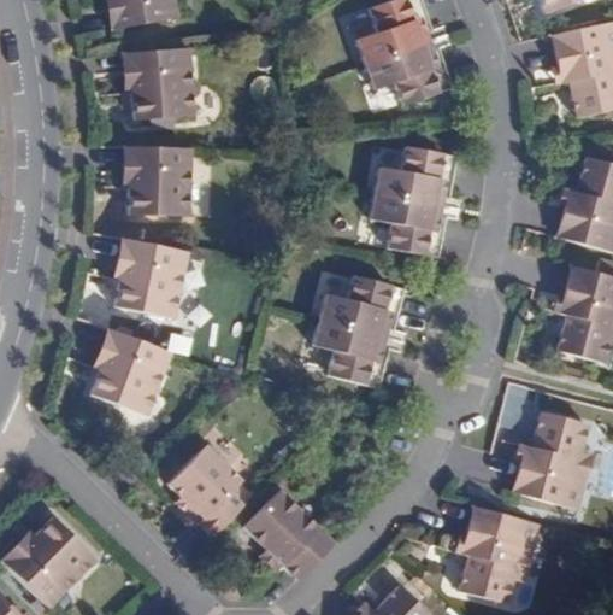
[(105,0),(111,28),(118,27),(112,0),(105,0)]
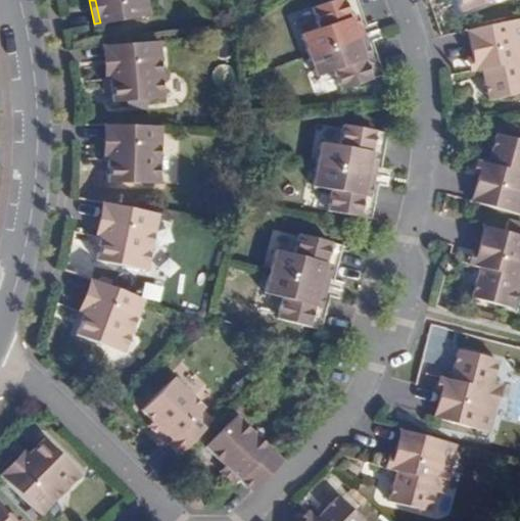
[(95,0),(100,22),(149,14),(146,0),(95,0)]
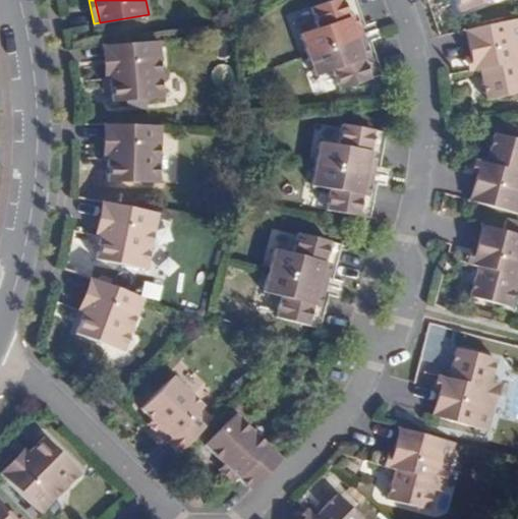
[(300,34),(307,53),(379,29),(376,20),(366,24),(358,0),(330,0),(310,7),(318,26),(300,34)]
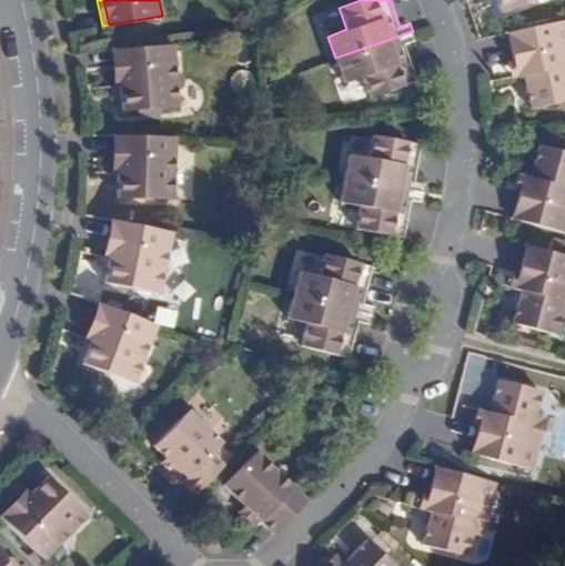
[(498,0),(503,11),(532,0),(498,0)]
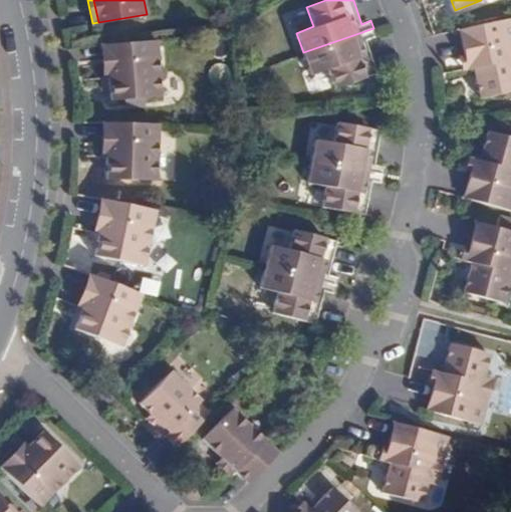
[(510,17),(460,28),(465,52),(465,54),(472,53),(475,66),(481,94),(510,88),(510,17)]
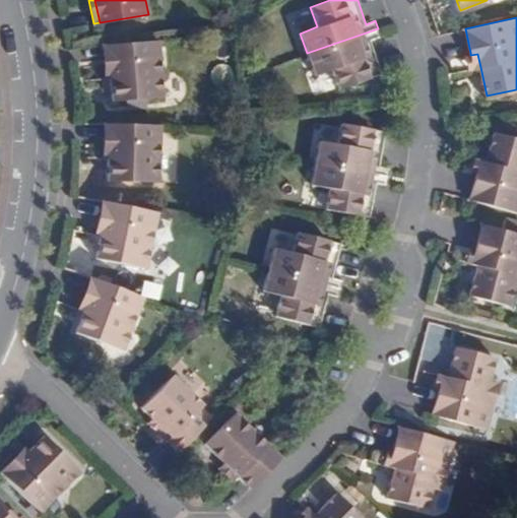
[(338,88),(383,73),(382,69),(371,40),(381,37),(378,28),(307,53),(314,74),(331,68),(338,88)]
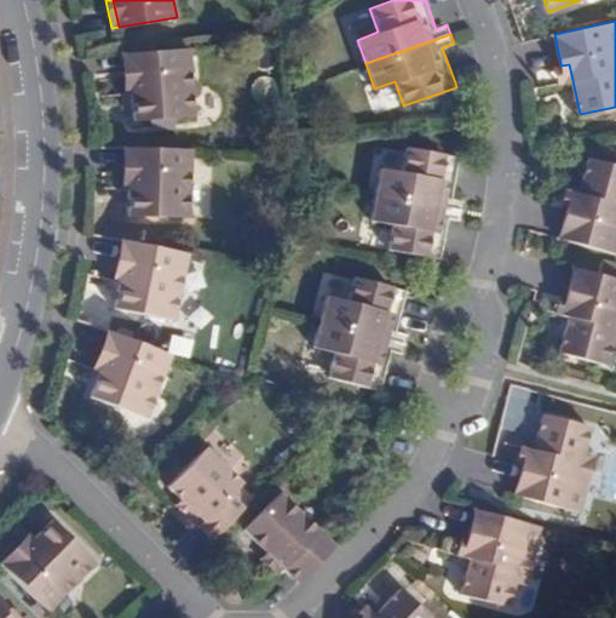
[(130,51),(133,93),(136,119),(195,114),(189,46),(130,51)]
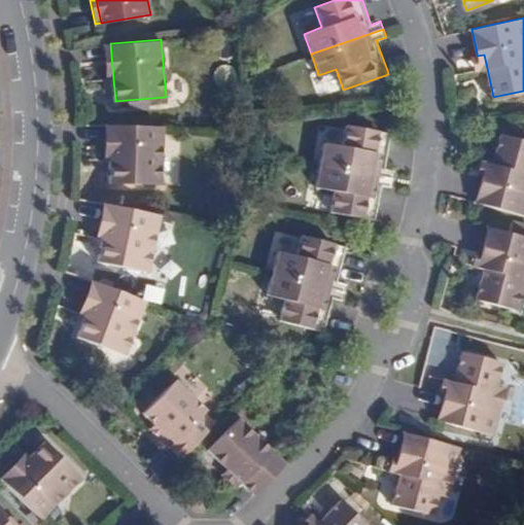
[(110,43),(104,44),(107,80),(113,79),(110,43)]
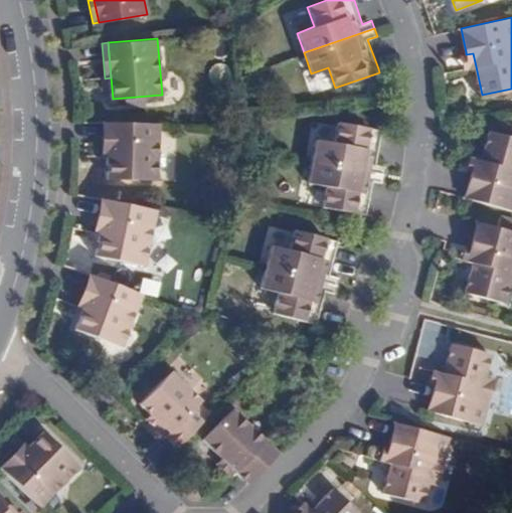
[(465,68),(476,66),(473,53),(466,54),(466,52),(461,53),(465,68)]
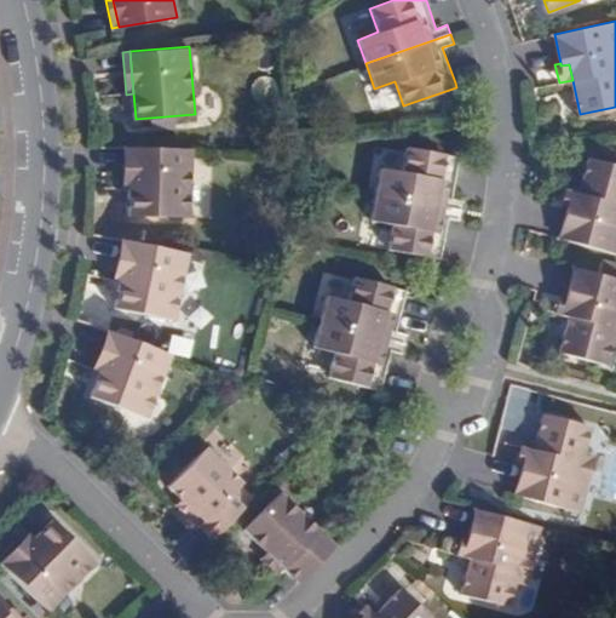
[(131,146),(131,188),(130,216),(189,217),(190,147),(131,146)]
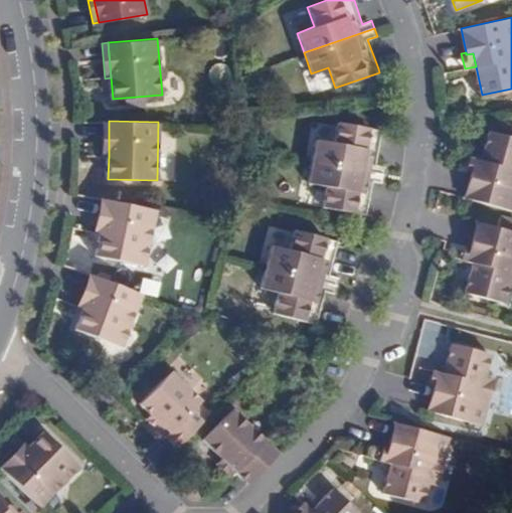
[(317,139),(313,160),(386,173),(387,166),(377,164),(383,133),(383,129),(338,123),(335,142),(317,139)]
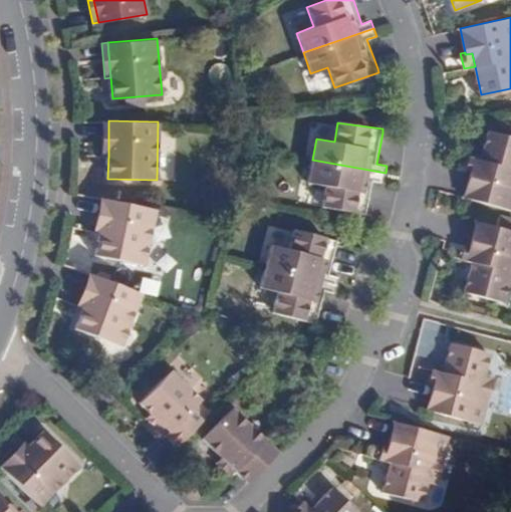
[(510,137),(510,131),(494,126),(493,132),(510,137)]
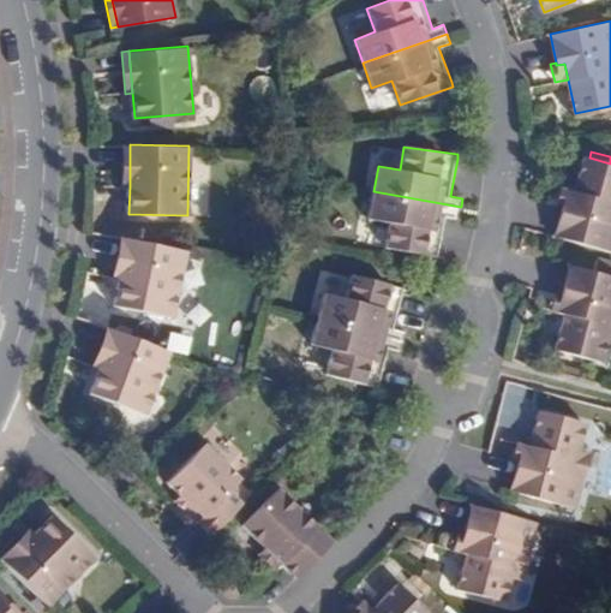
[(555,234),(610,249),(610,164),(589,158),(585,156),(575,190),(571,204),(563,202),(563,204),(555,234)]
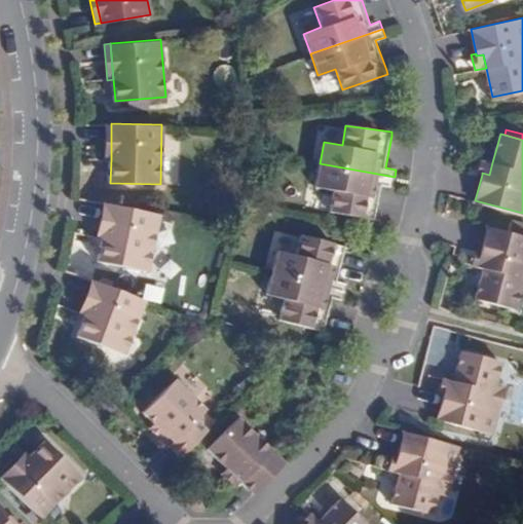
[(478,173),(482,175),(482,173),(489,175),(492,162),(481,159),(478,173)]
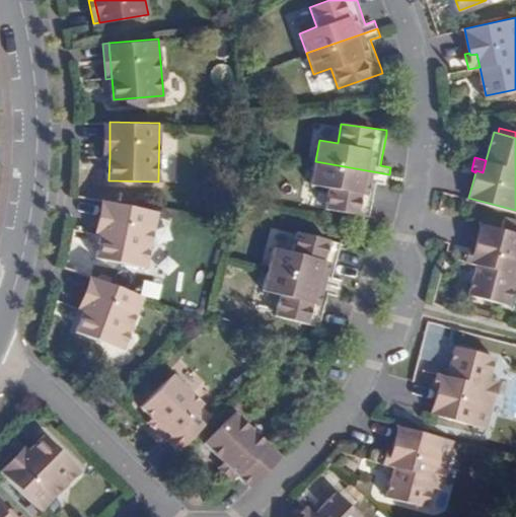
[(326,206),(371,216),(372,212),(377,180),(388,182),(389,174),(315,161),(311,182),(329,187),(326,206)]
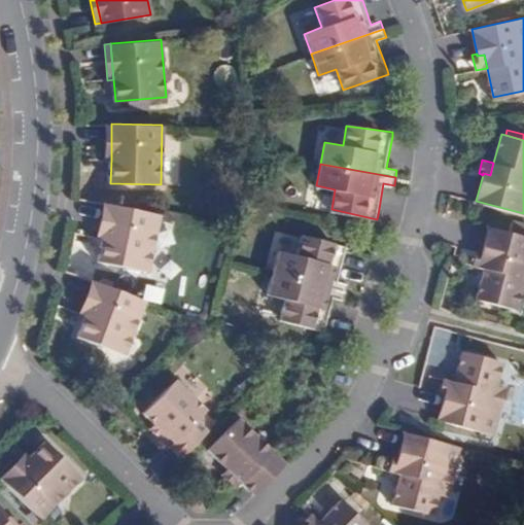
[(111,204),(105,203),(98,237),(105,238),(111,204)]
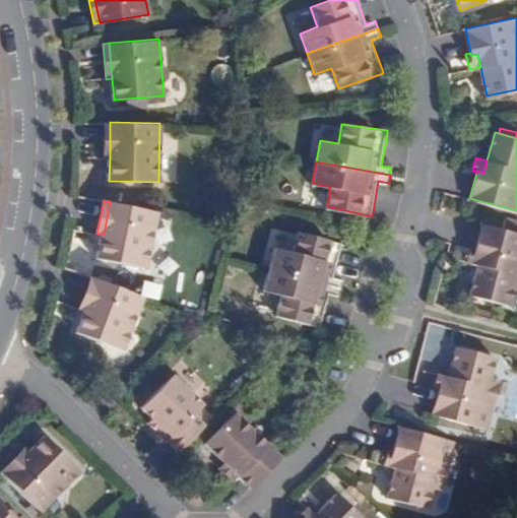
[(110,201),(104,235),(99,257),(148,266),(159,210),(110,201)]
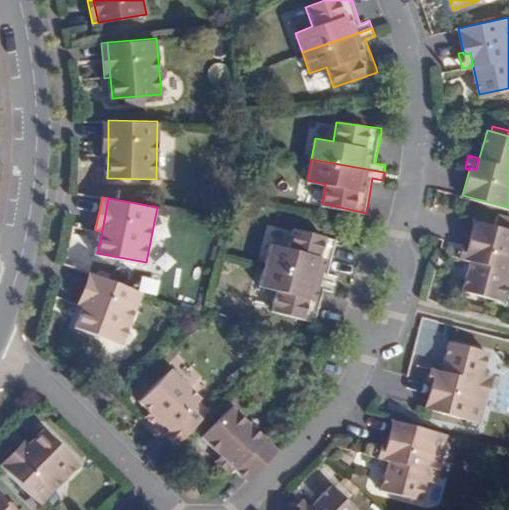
[(475,247),(471,260),(463,289),(503,300),(508,280),(508,217),(499,215),(496,225),(476,219),(470,242),(468,245),(475,247)]
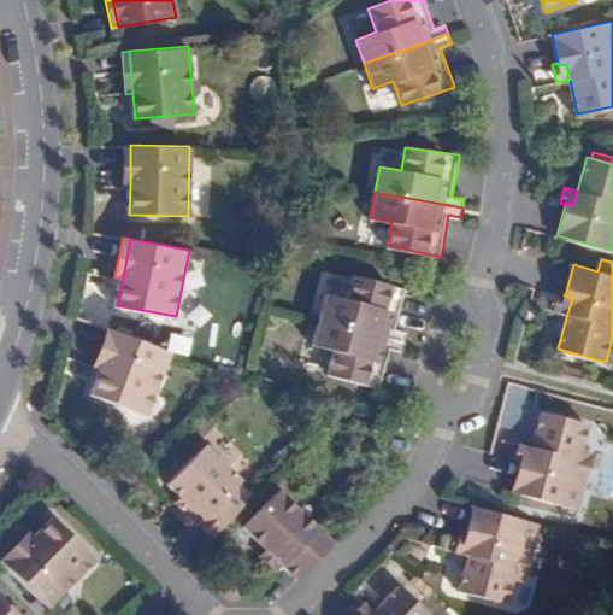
[(326,292),(319,318),(406,341),(408,332),(398,328),(407,288),(354,274),(349,298),(326,292)]
